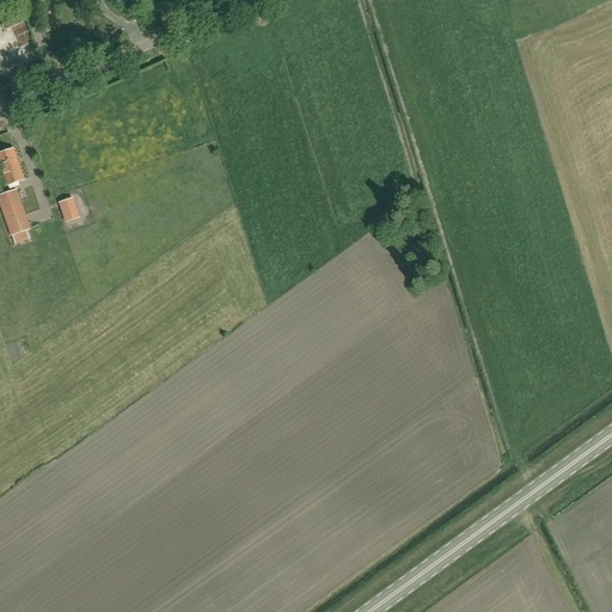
[(25,22),(24,16),(1,25),(4,31),(25,22)]
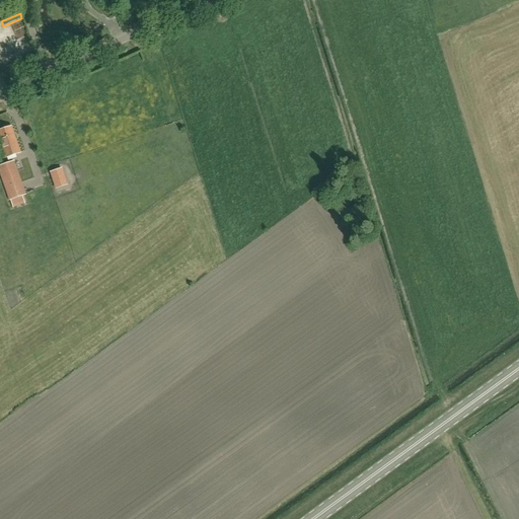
[(0,144),(4,157),(19,152),(11,127),(0,131),(0,144)]
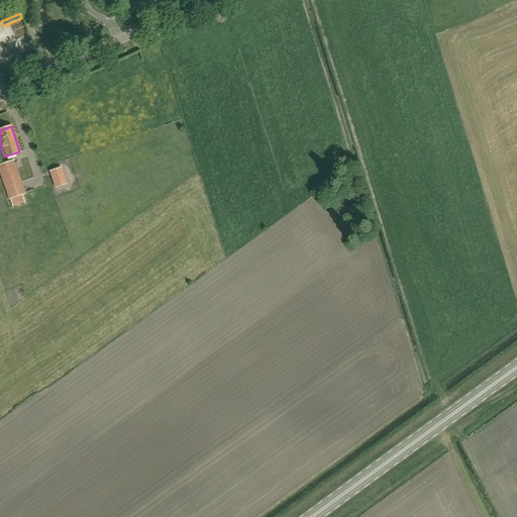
[(11,162),(0,165),(0,175),(8,199),(22,194),(11,162)]
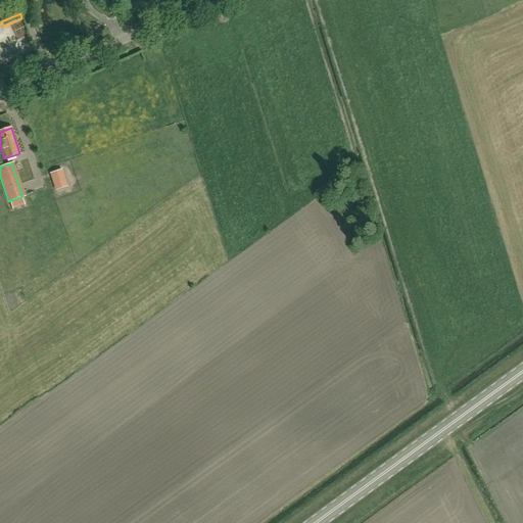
[(62,170),(51,174),(56,189),(67,185),(62,170)]
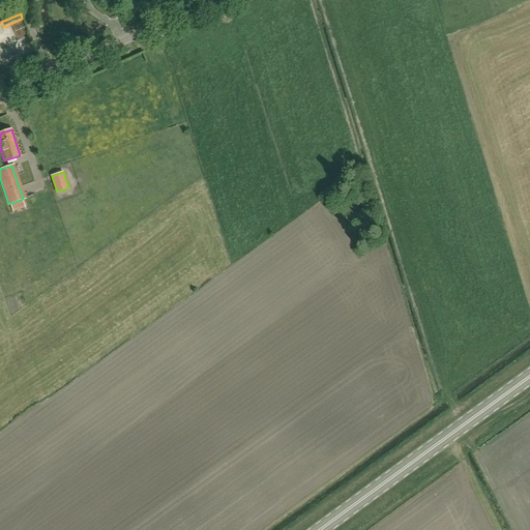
[(18,213),(30,208),(27,201),(15,206),(18,213)]
